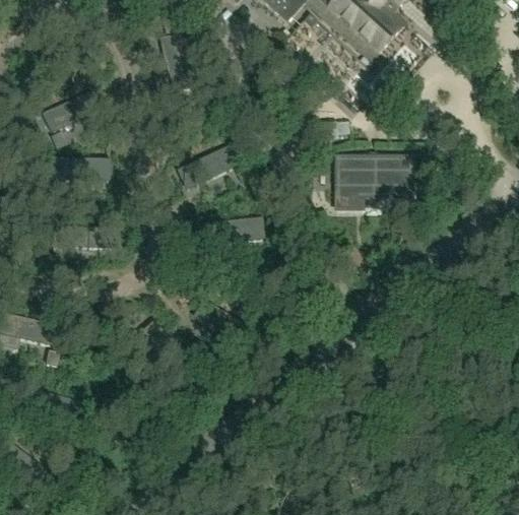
[(230,0),(235,4),(238,0),(260,0),(284,22),(305,1),(321,16),(320,17),(369,63),(403,26),(392,15),(405,0),(230,0)]
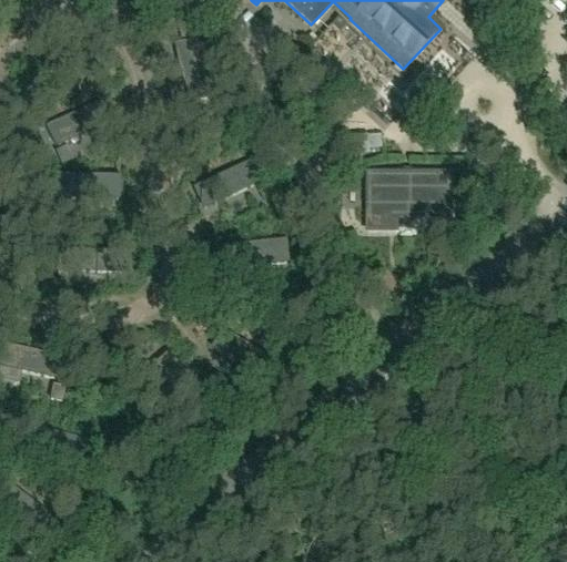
[(281,30),(295,41),(304,29),(290,18),(281,30)]
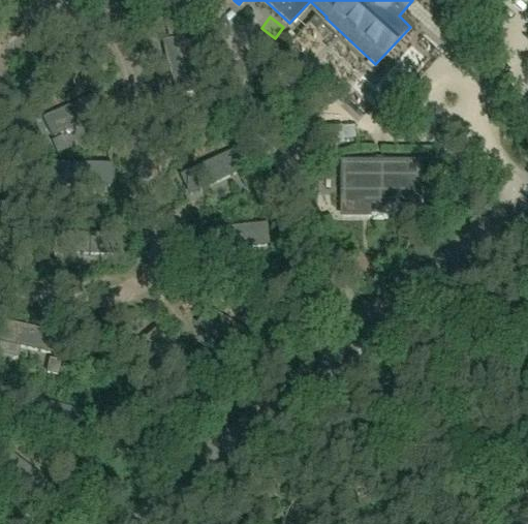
[(178,19),(167,21),(171,33),(181,31),(178,19)]
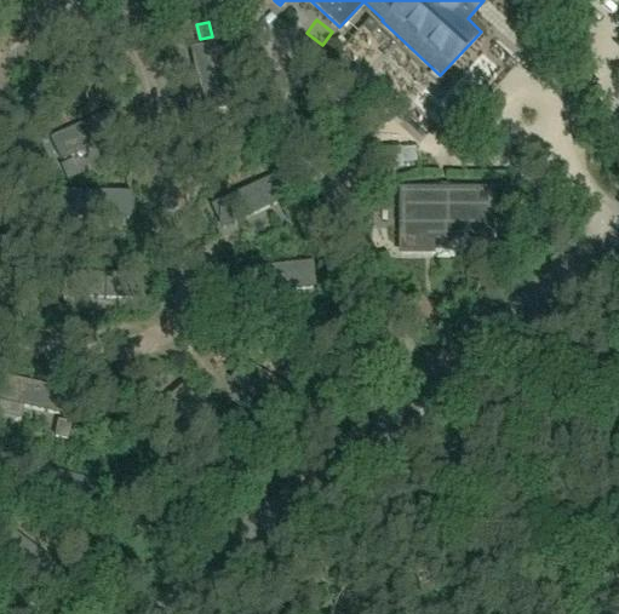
[(216,40),(191,46),(199,79),(206,107),(206,108),(230,102),(216,40)]
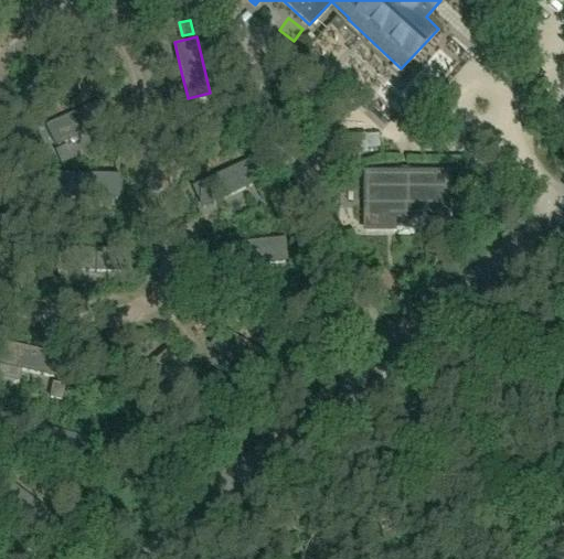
[(99,98),(48,122),(56,143),(89,128),(108,119),(109,119),(99,98)]
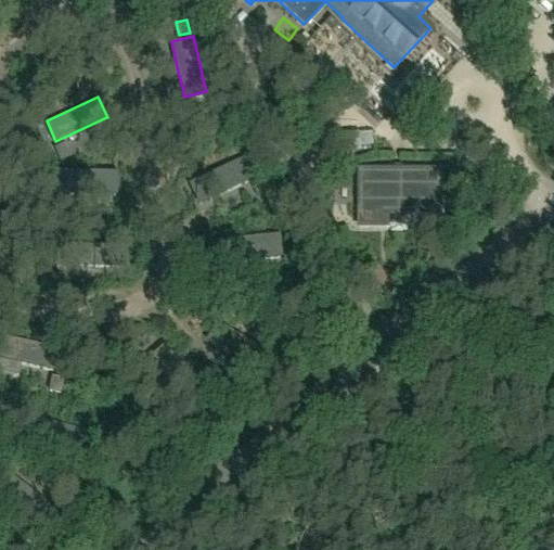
[(66,140),(55,145),(61,157),(72,153),(66,140)]
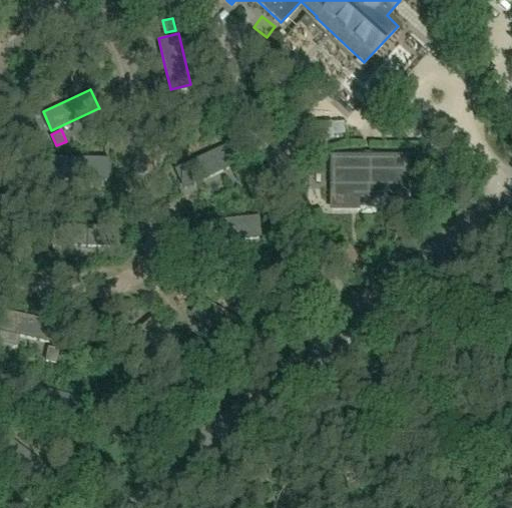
[(227,142),(184,163),(193,182),(236,160),(227,142)]
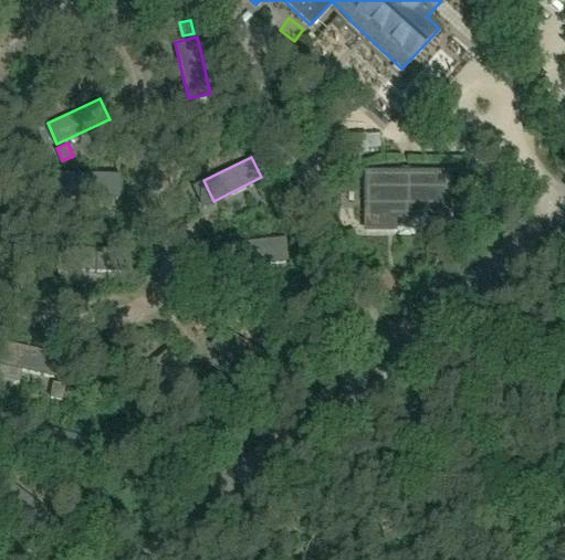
[(450,213),(450,168),(364,168),(364,212),(366,212),(366,226),(395,226),(395,212),(406,212),(406,213),(450,213)]
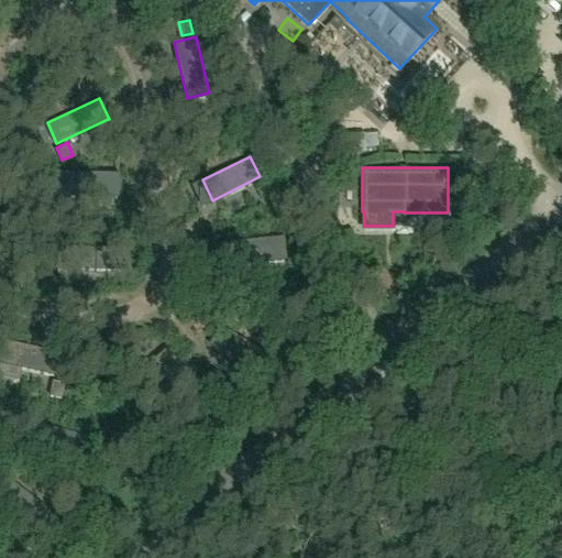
[(56,170),(55,193),(108,195),(109,172),(56,170)]
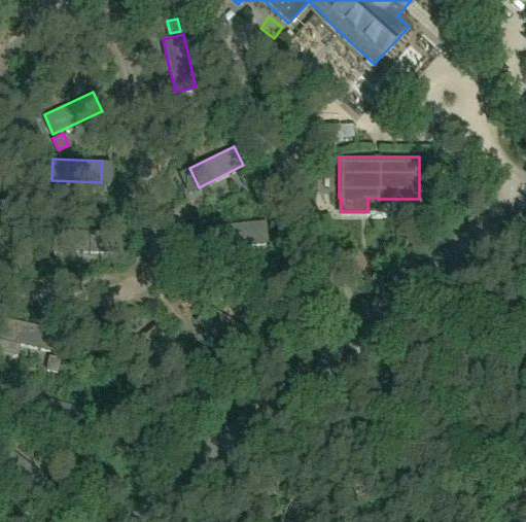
[(230,214),(250,200),(241,186),(219,201),(230,214)]
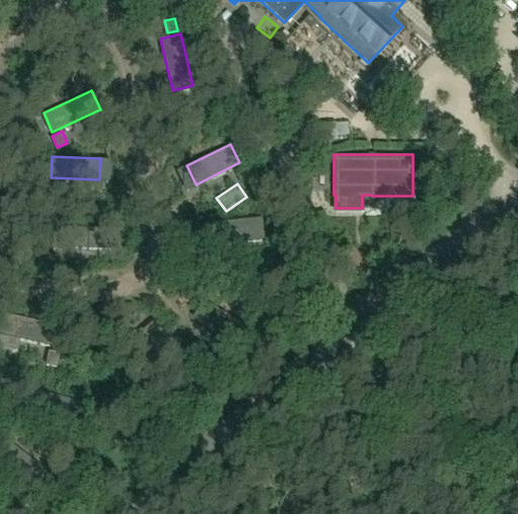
[(262,217),(213,222),(216,243),(265,237),(262,217)]
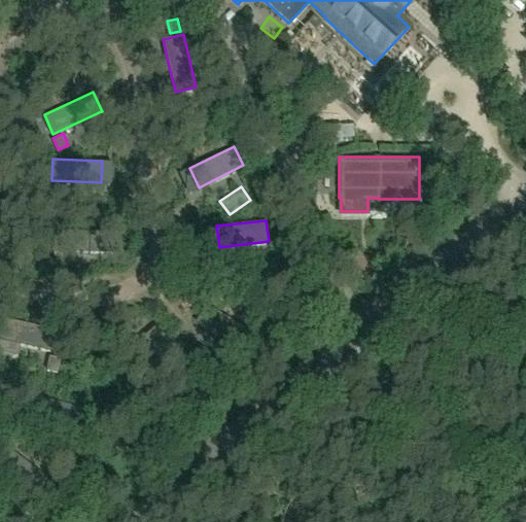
[(63,230),(62,248),(90,249),(90,250),(91,251),(91,249),(113,250),(114,233),(119,233),(63,230)]
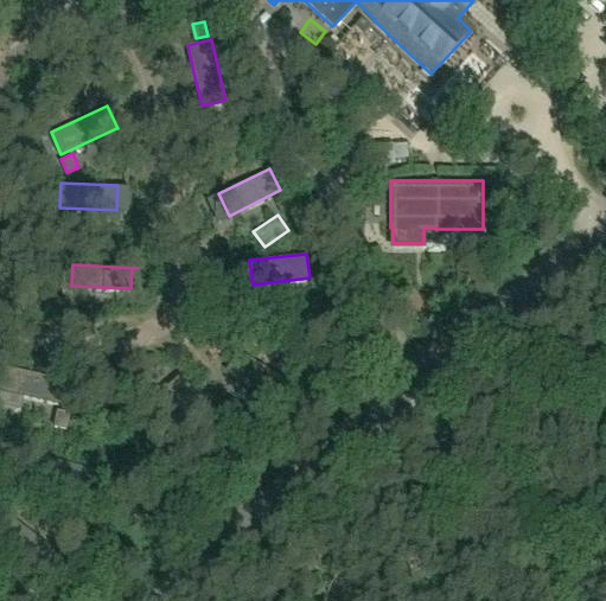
[(5,365),(0,385),(0,388),(23,394),(61,402),(65,379),(5,365)]
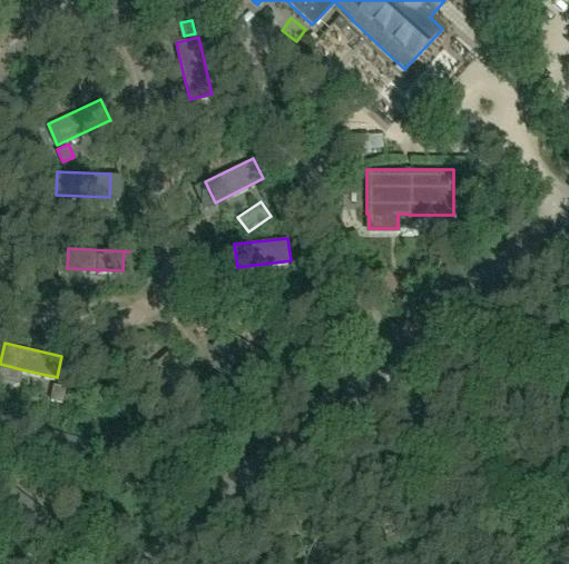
[(54,383),(50,396),(61,399),(65,386),(54,383)]
